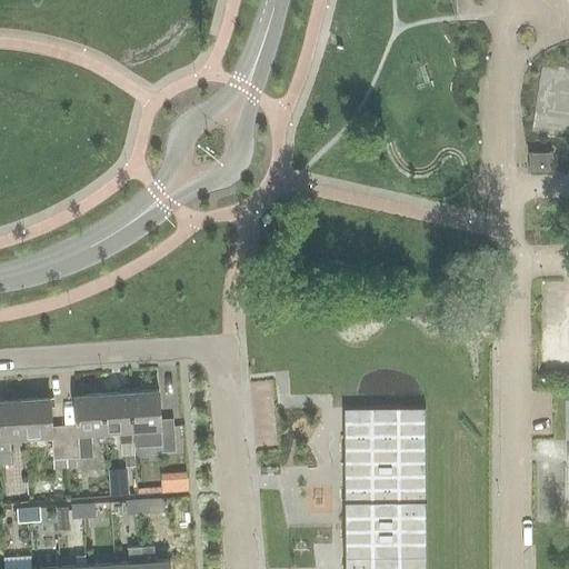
[(552,151),(529,152),(530,172),(552,172),(552,151)]
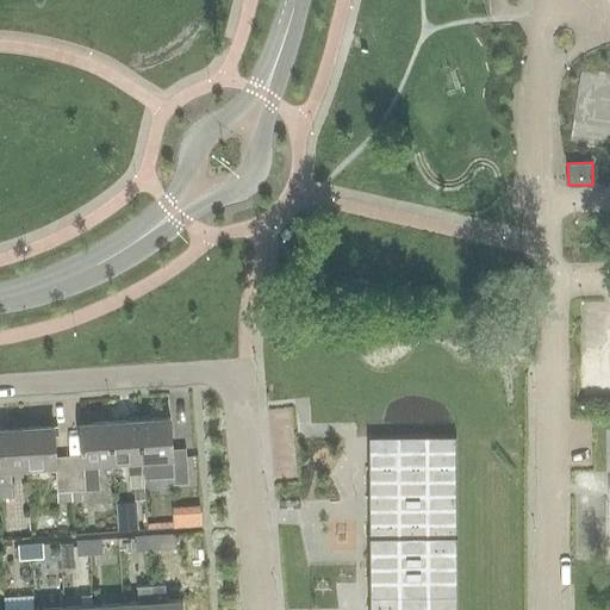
[(143,460),(144,478),(174,475),(174,484),(188,483),(186,448),(173,449),(170,417),(141,419),(143,460)]
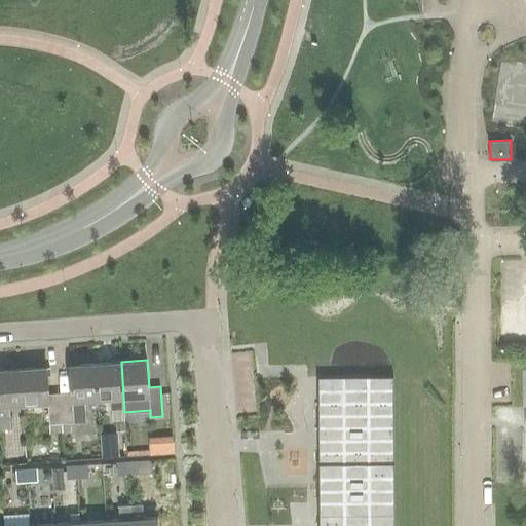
[(123,397),(121,362),(96,364),(98,399),(111,398),(112,420),(124,420),(124,412),(123,397)]
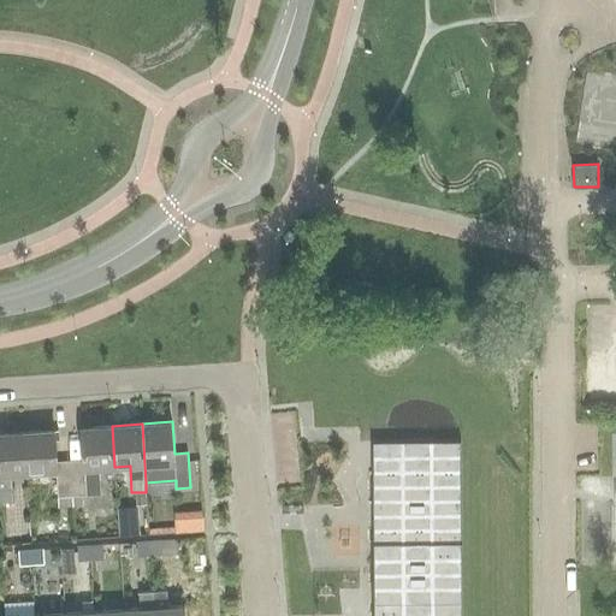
[(114,467),(112,426),(82,427),(84,460),(71,461),(73,496),(83,496),(101,493),(100,468),(114,467)]
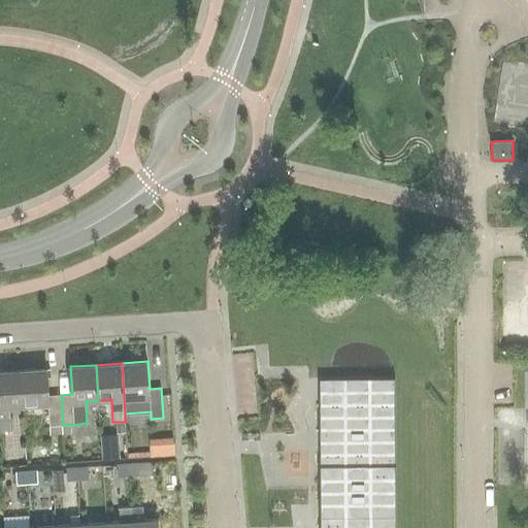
[(63,425),(61,395),(50,395),(47,368),(21,370),(24,405),(48,403),(51,426),(63,425)]
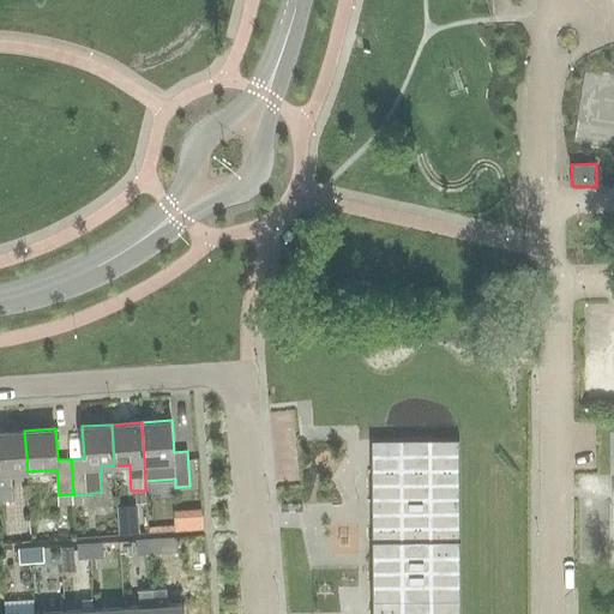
[(28,471),(24,431),(0,431),(0,499),(13,499),(11,473),(28,471)]
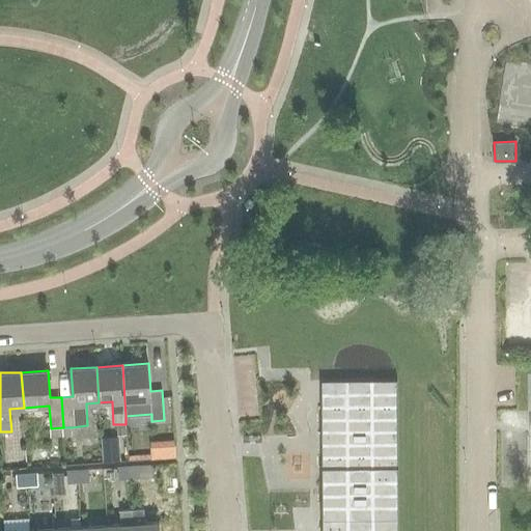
[(322,372),(322,530),(398,530),(397,372),(322,372)]
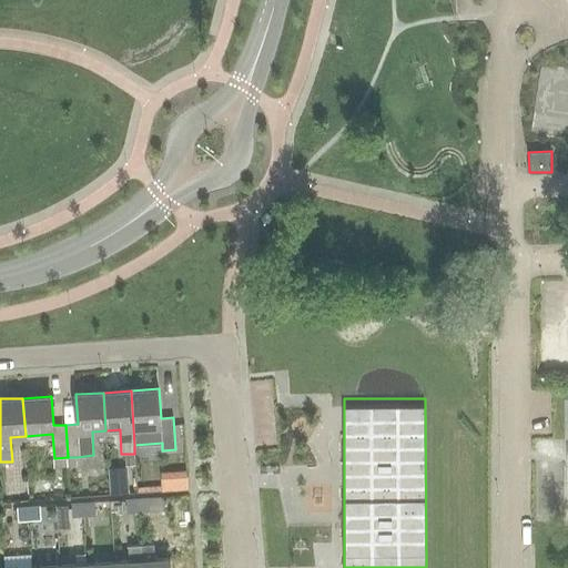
[(68,467),(68,465),(68,457),(54,458),(54,468),(68,467)]
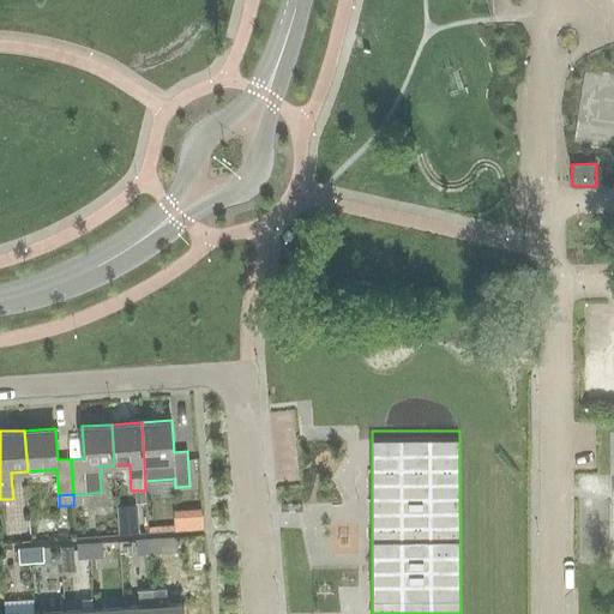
[(138,503),(119,503),(120,531),(139,531),(138,503)]
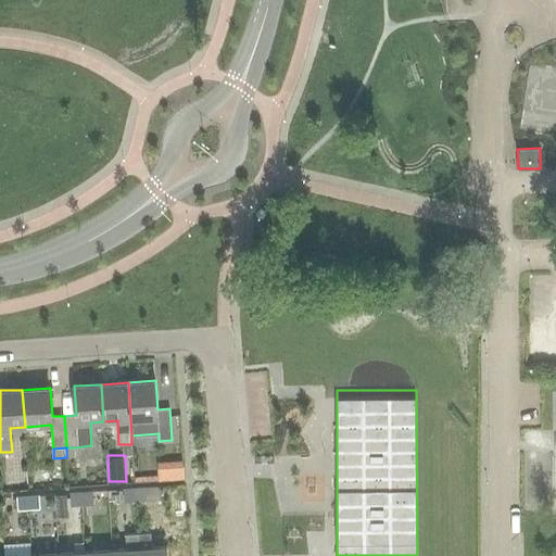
[(184,478),(182,458),(156,460),(158,479),(184,478)]
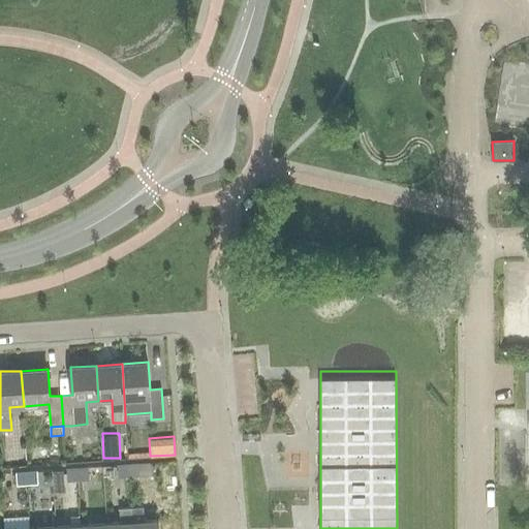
[(139,464),(128,465),(129,477),(139,476),(145,476),(144,464),(139,464)]
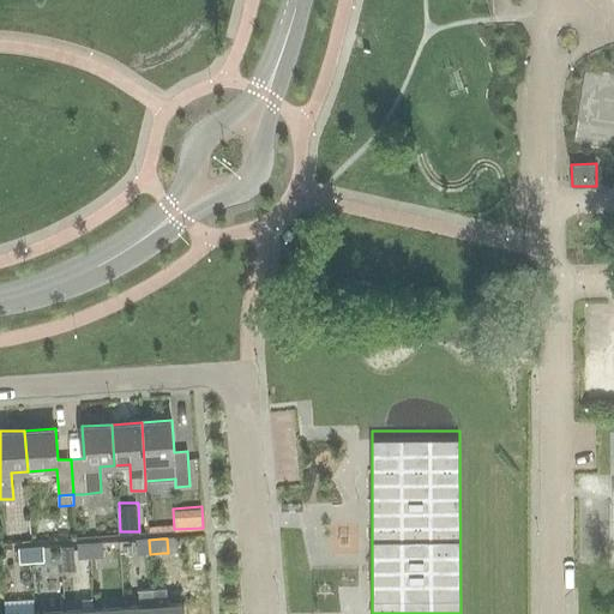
[(150,554),(149,540),(137,541),(138,555),(150,554)]
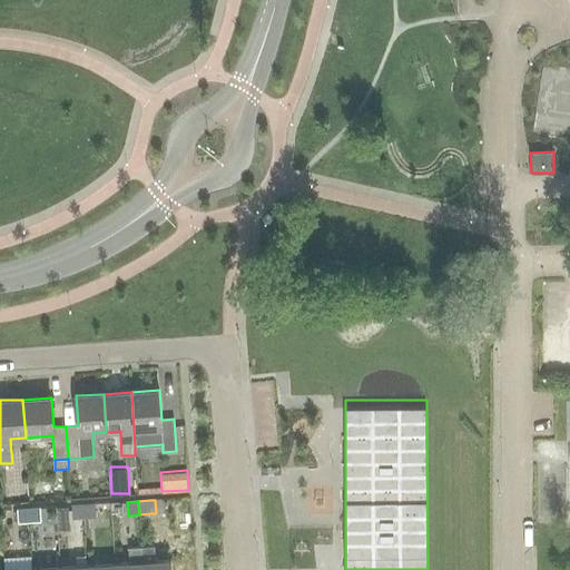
[(85,518),(84,504),(72,505),(74,519),(85,518)]
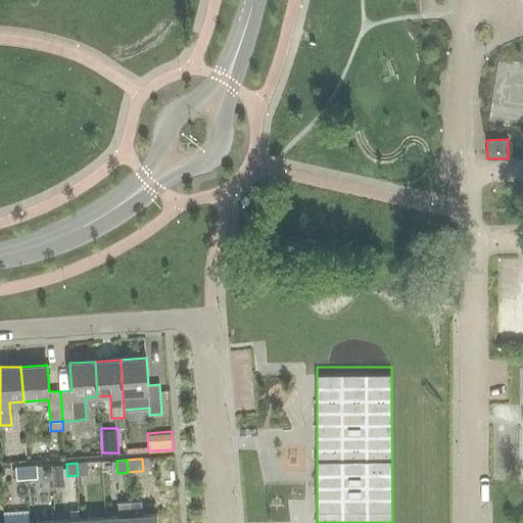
[(88,475),(87,463),(77,463),(78,475),(88,475)]
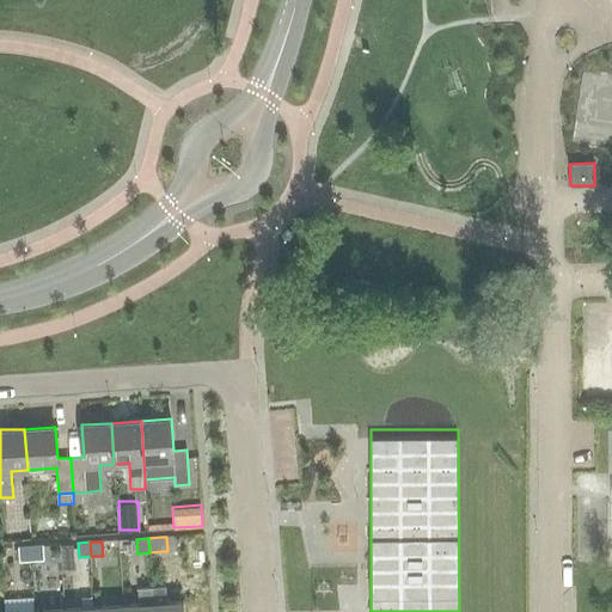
[(62,544),(63,568),(75,567),(74,543),(73,543),(62,544)]
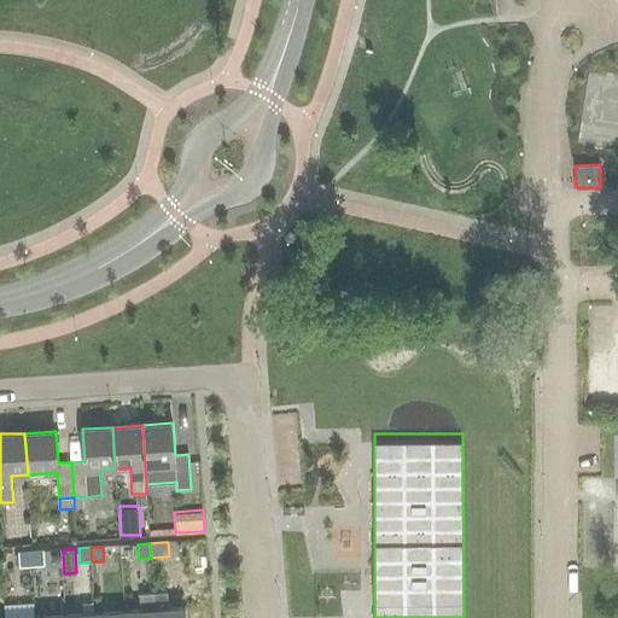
[(45,565),(44,551),(31,552),(33,566),(45,565)]
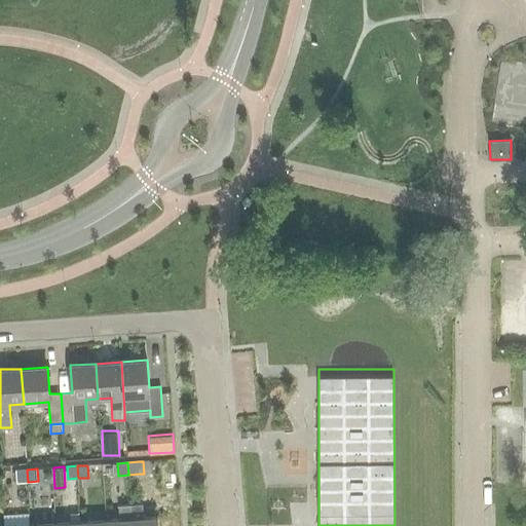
[(28,482),(27,470),(16,471),(17,483),(28,482)]
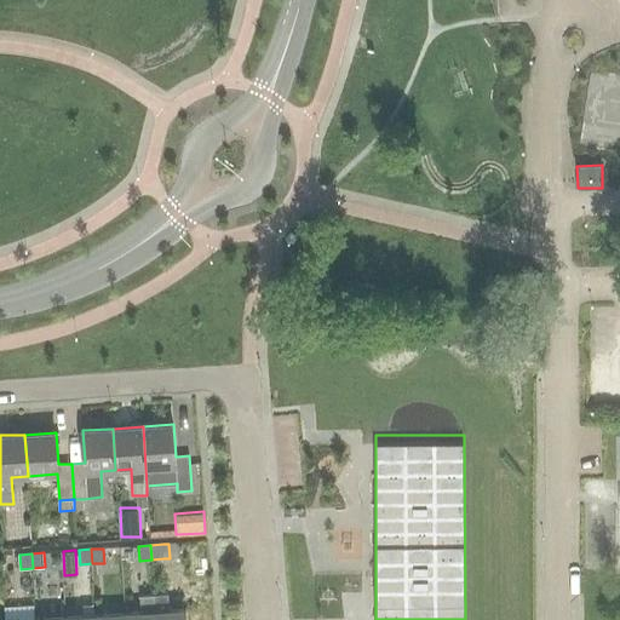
[(167,595),(155,595),(155,612),(155,619),(187,619),(187,610),(168,612),(167,595)]
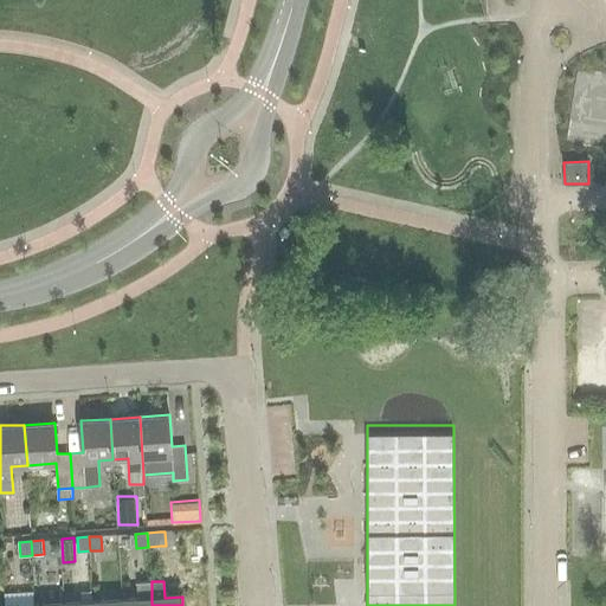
[(94,605),(94,601),(92,603),(91,582),(79,582),(81,603),(64,604),(64,605),(94,605)]
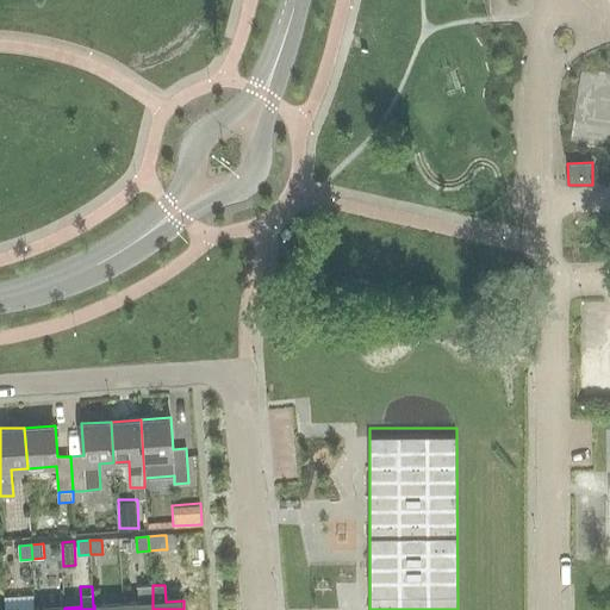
[(33,596),(5,597),(5,609),(35,609),(33,596)]
